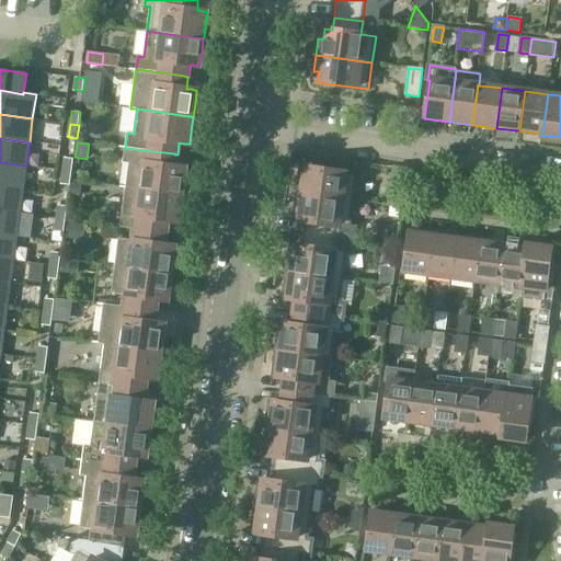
[(125,148),(123,162),(129,163),(126,187),(178,194),(180,195),(182,195),(182,194),(184,182),(184,180),(185,170),(186,168),(183,168),(181,168),(175,167),(178,156),(178,155),(175,155),(174,153),(125,148)]
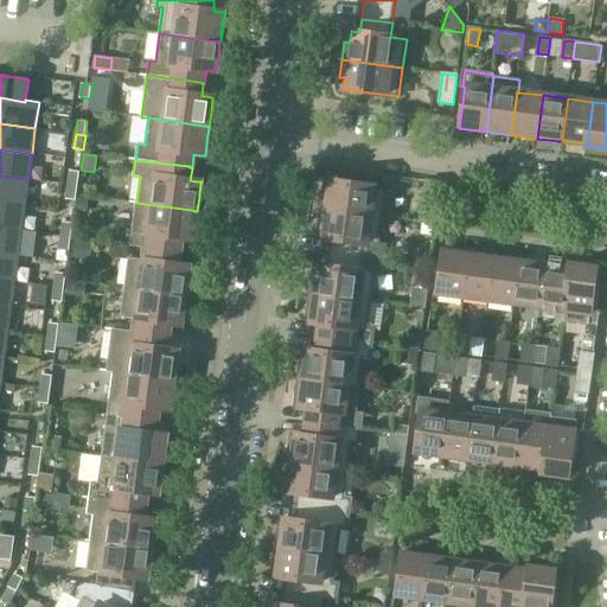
[(71,171),(69,185),(78,186),(81,172),(71,171)]
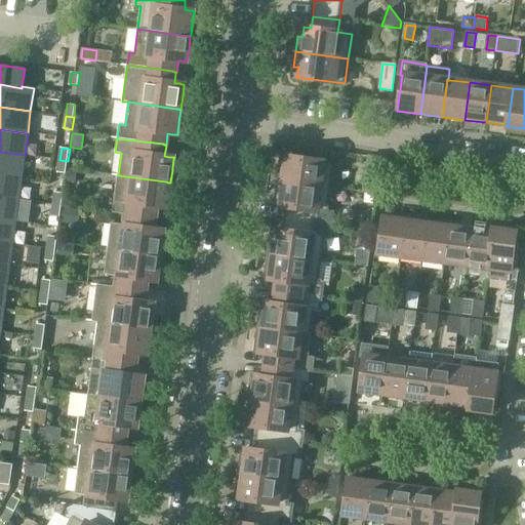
[(0,174),(22,177),(25,155),(0,152),(0,174)]
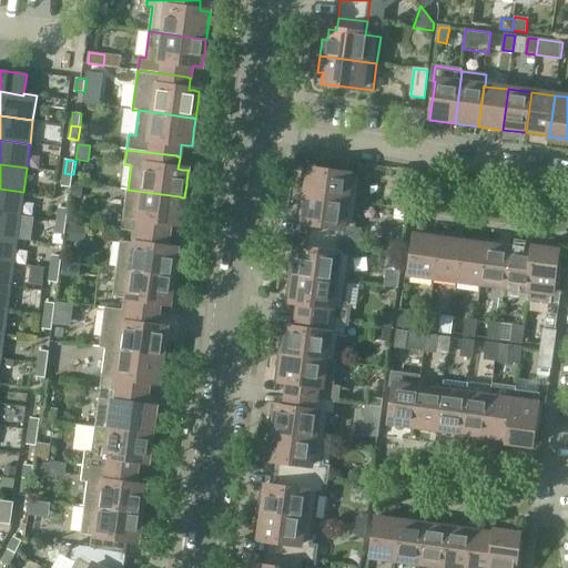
[(301,195),(357,203),(362,176),(310,169),(308,180),(303,179),(301,195)]
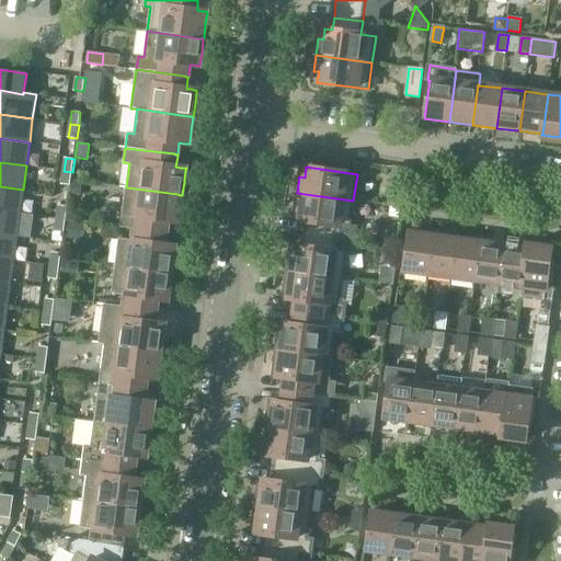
[(70,185),(72,172),(64,171),(61,184),(70,185)]
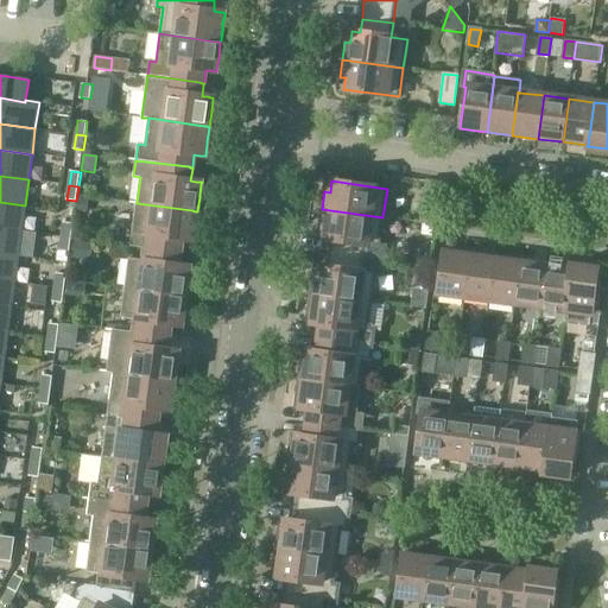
[(78,196),(76,210),(87,211),(89,198),(78,196)]
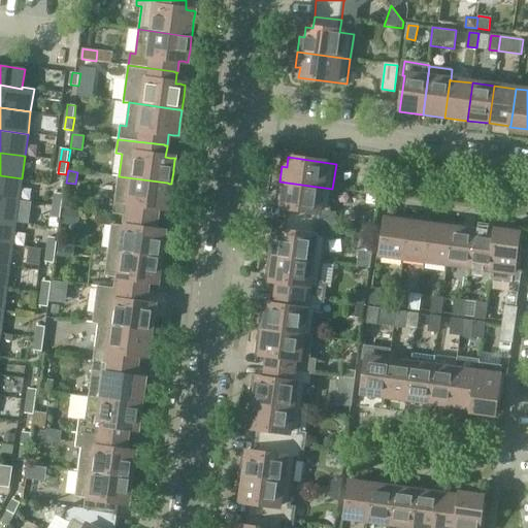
[(0,198),(19,200),(22,178),(0,175),(0,198)]
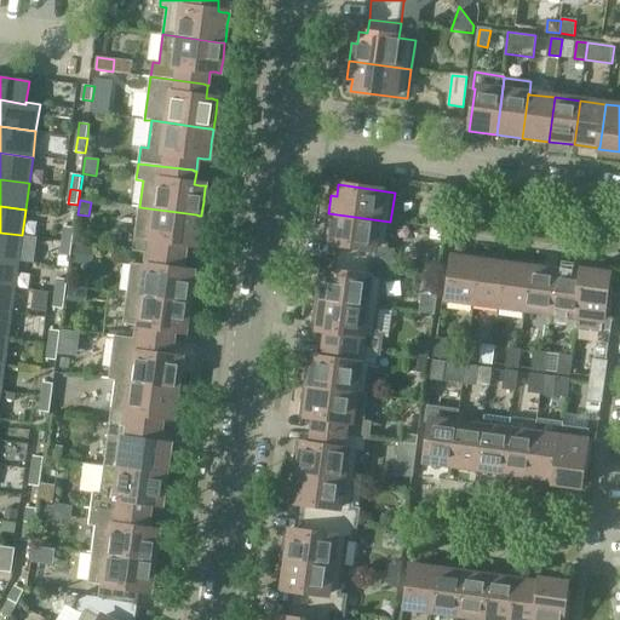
[(136,237),(133,251),(145,252),(181,257),(182,257),(184,257),(187,244),(193,245),(195,245),(197,245),(197,244),(199,233),(200,230),(201,217),(201,216),(199,216),(196,214),(139,207),(136,237)]
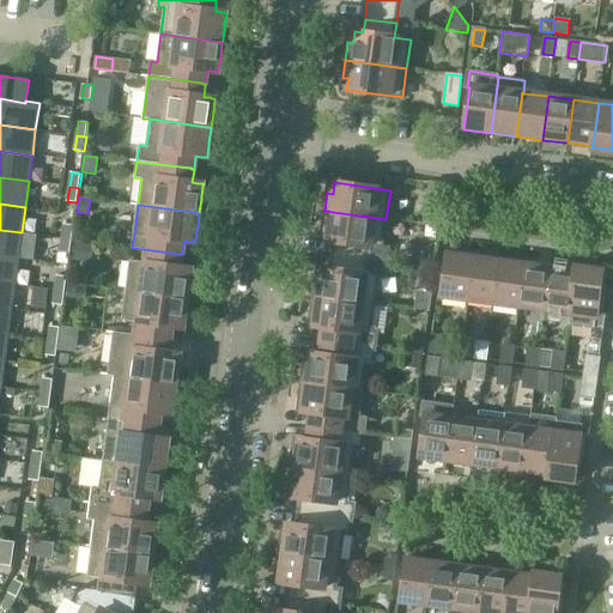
[(443,211),(428,208),(425,224),(441,226),(443,211)]
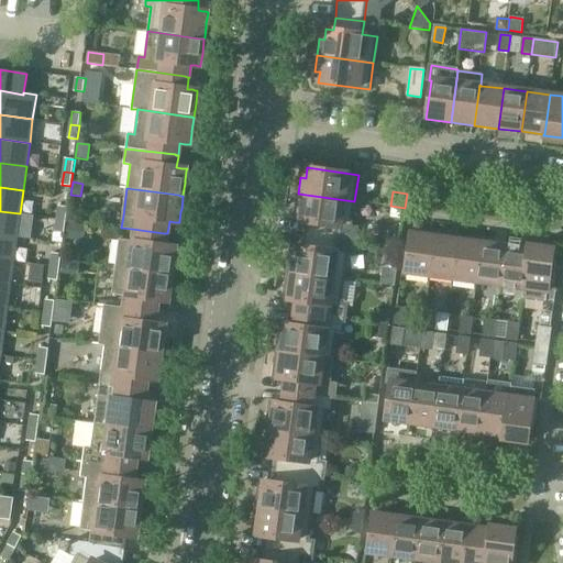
[(298,194),(296,210),(300,210),(299,221),(308,222),(306,234),(334,239),(357,241),(359,229),(351,228),(354,201),(298,194)]
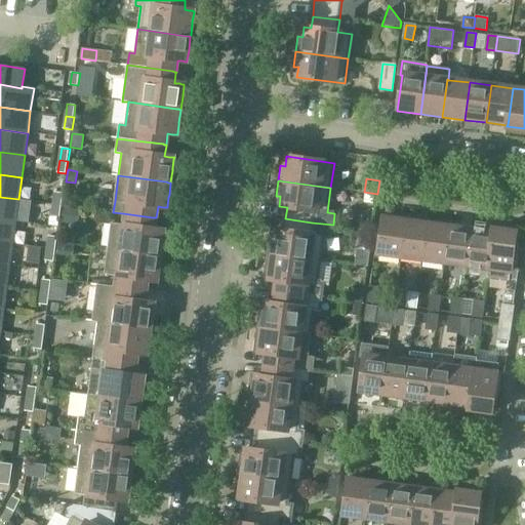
[(53,204),(62,205),(64,193),(55,192),(53,204)]
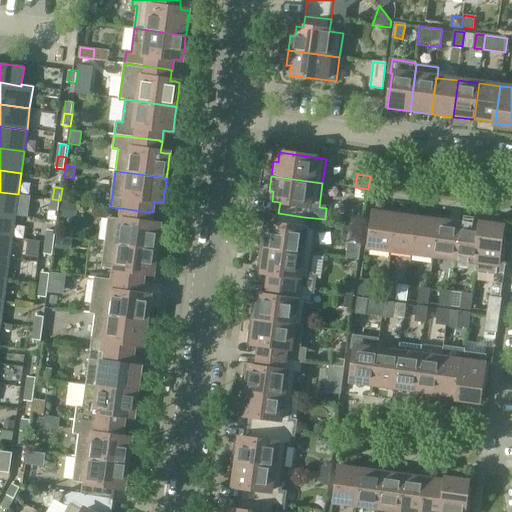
[(0,213),(15,216),(18,194),(0,192),(0,213)]
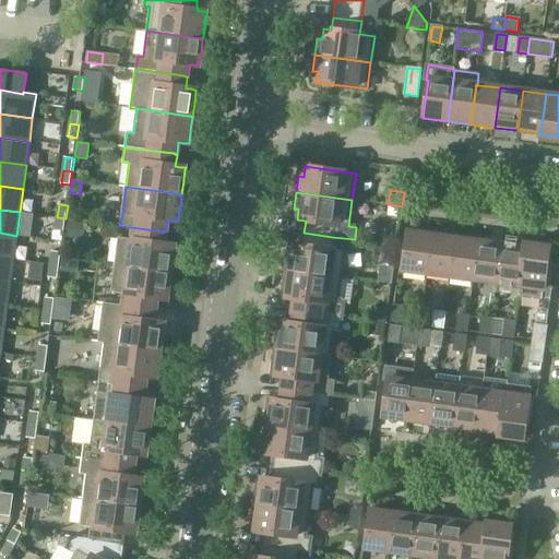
[(64,232),(66,218),(57,217),(56,230),(64,232)]
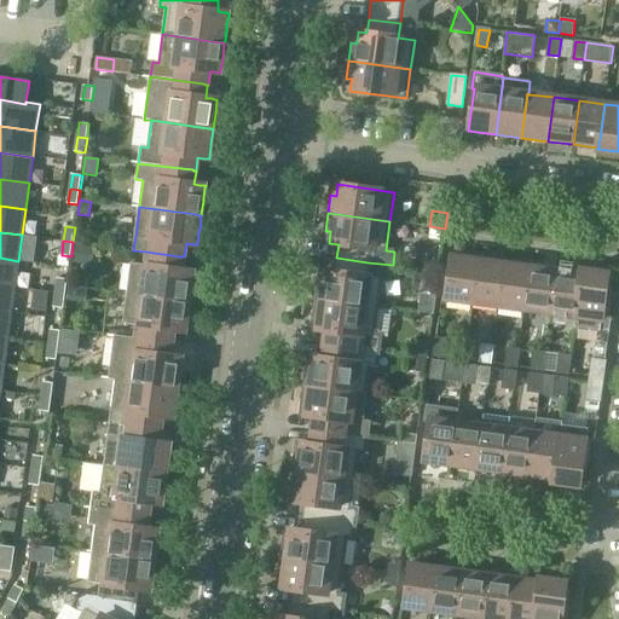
[(75,244),(71,264),(92,265),(94,247),(75,244)]
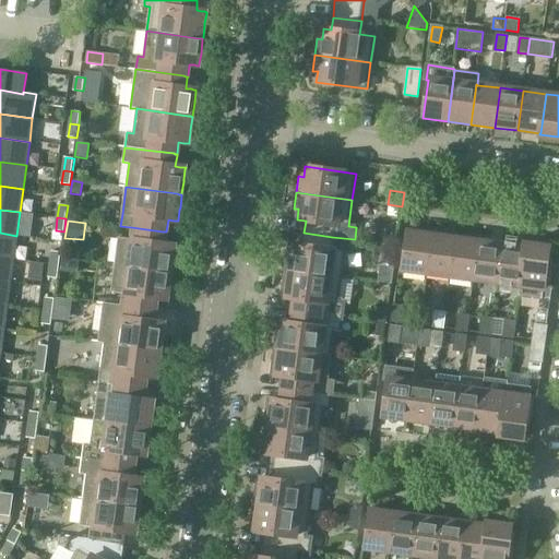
[(119,238),(116,264),(166,272),(168,272),(171,272),(171,271),(173,259),(174,257),(175,247),(175,246),(173,245),(170,245),(165,244),(166,233),(166,232),(164,232),(163,232),(131,227),(130,239),(119,238)]
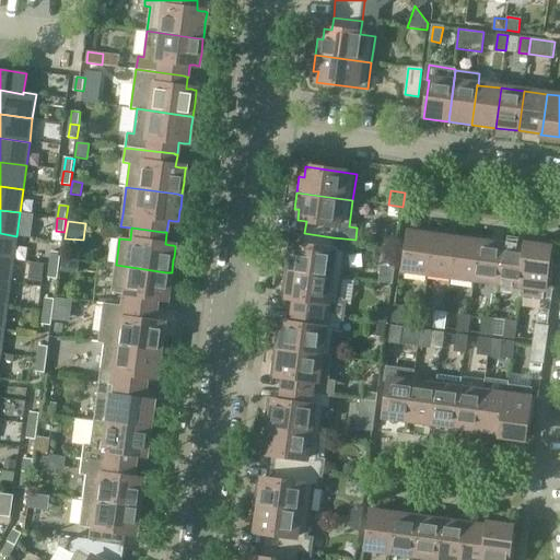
[(433,234),(408,231),(404,270),(428,273),(433,234)]
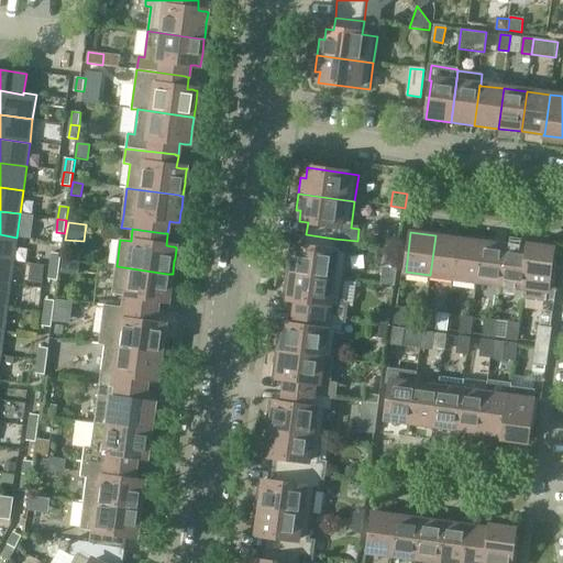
[(0,258),(13,261),(17,238),(0,234),(0,258)]
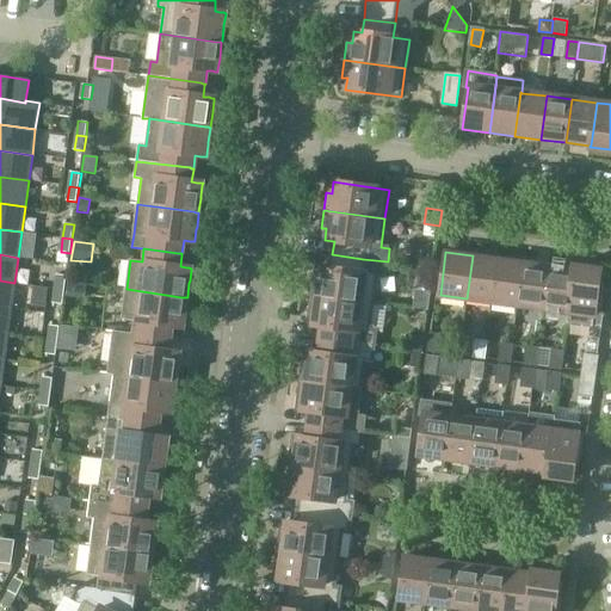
[(313,295),(374,303),(377,277),(386,278),(388,261),(363,259),(332,254),(331,269),(321,267),(320,278),(315,278),(313,295)]
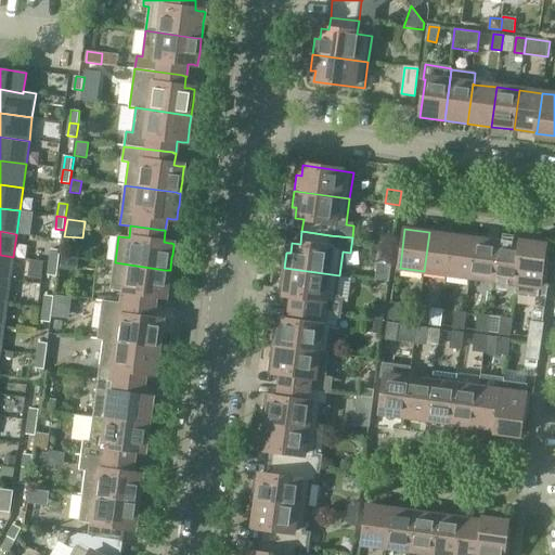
[(452,235),(429,232),(424,271),(448,274),(452,235)]
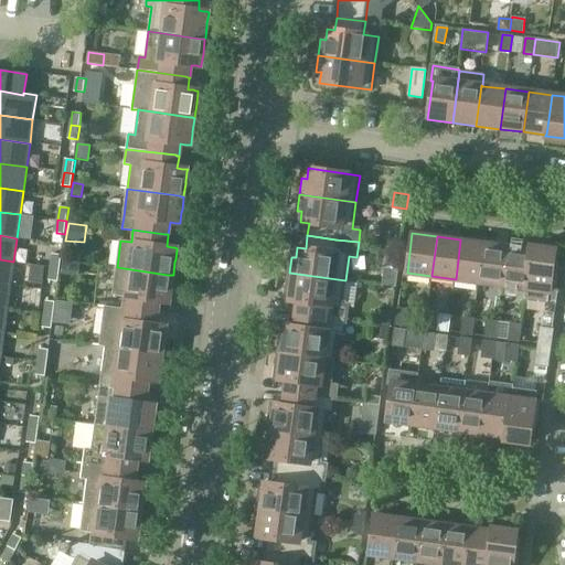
[(484,243),(460,240),(456,279),(479,283),(484,243)]
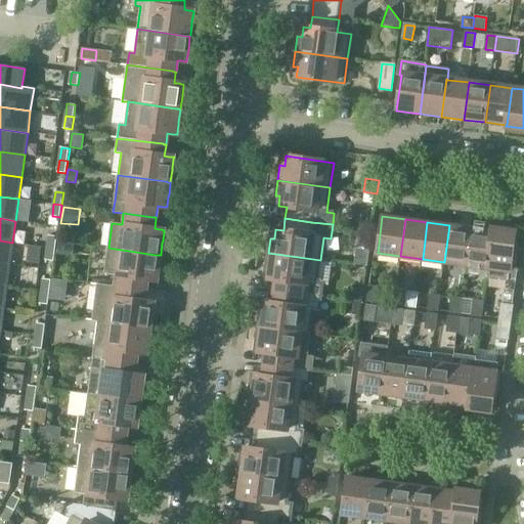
[(466,265),(471,227),(449,225),(444,262),(466,265)]
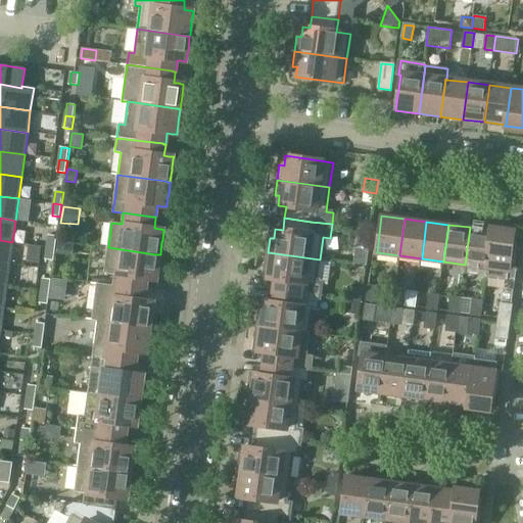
[(492,230),(490,230),(470,227),(465,265),(486,267),(487,268),(492,230)]
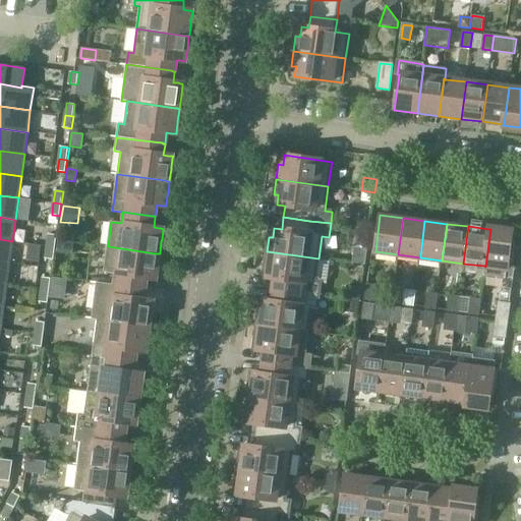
[(512,267),(513,254),(510,254),(513,231),(488,228),(488,229),(490,229),(485,267),(484,266),(483,276),(510,279),(510,278),(513,278),(514,268),(512,267)]
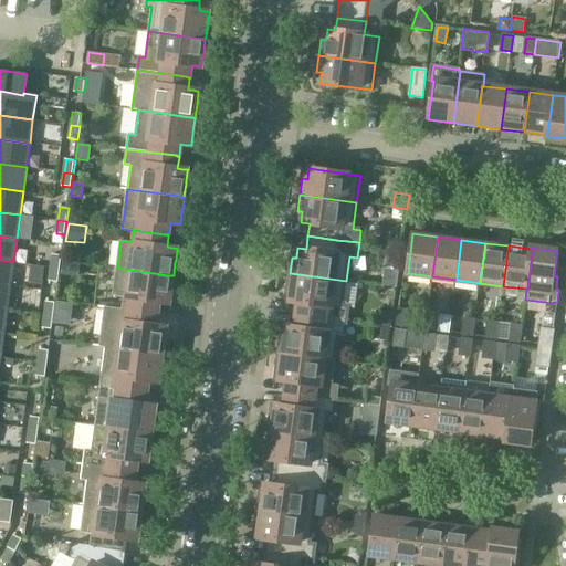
[(52,268),(61,269),(62,255),(53,254),(52,268)]
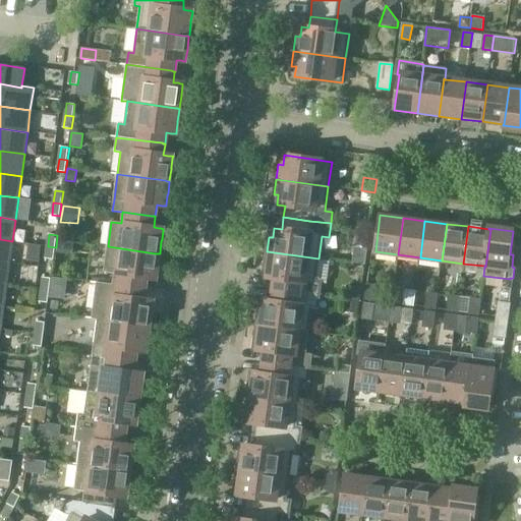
[(0,262),(9,264),(12,241),(0,239),(0,262)]
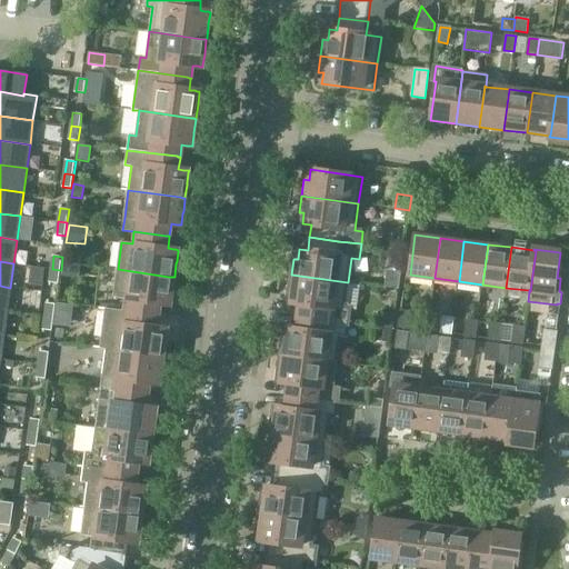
[(59,283),(61,270),(52,269),(50,282),(59,283)]
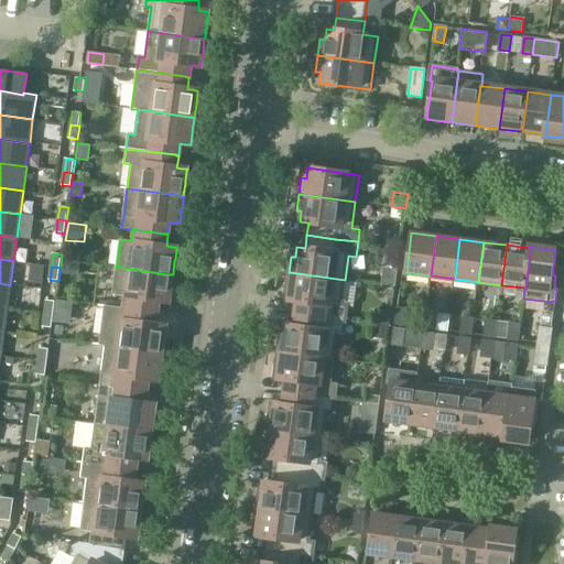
[(117,267),(112,294),(123,295),(122,307),(154,312),(155,313),(158,313),(158,312),(159,301),(164,301),(166,302),(169,302),(170,300),(171,290),(171,289),(173,275),(173,274),(170,274),(167,274),(117,267)]
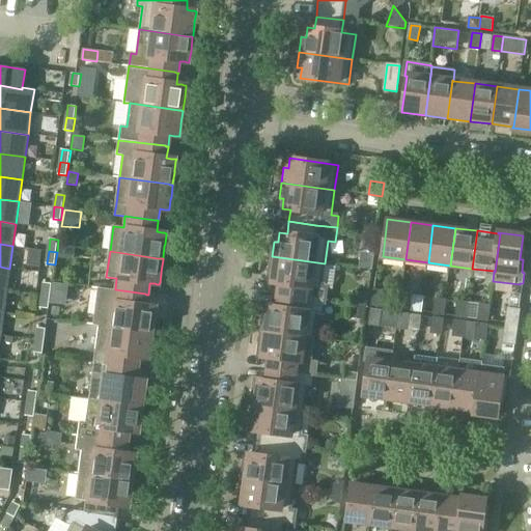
[(374,253),(361,251),(359,269),(372,270),(374,253)]
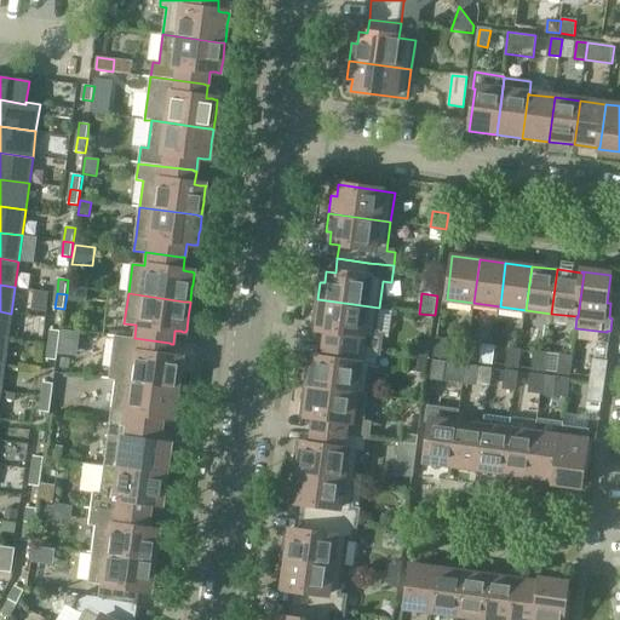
[(327,331),(326,345),(380,352),(383,337),(375,336),(379,308),(317,299),(315,317),(320,319),(319,329),(327,331)]
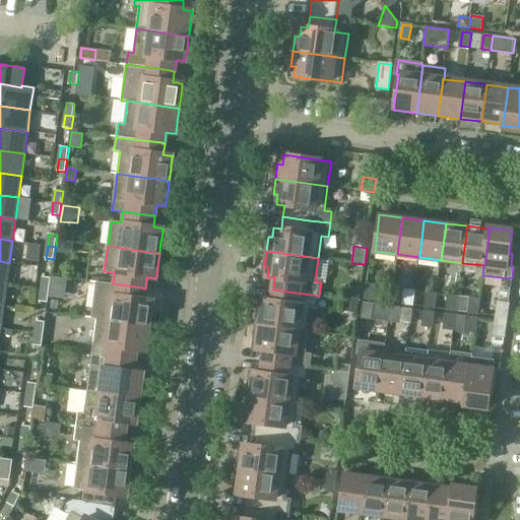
[(0,283),(6,284),(9,263),(0,261),(0,283)]
